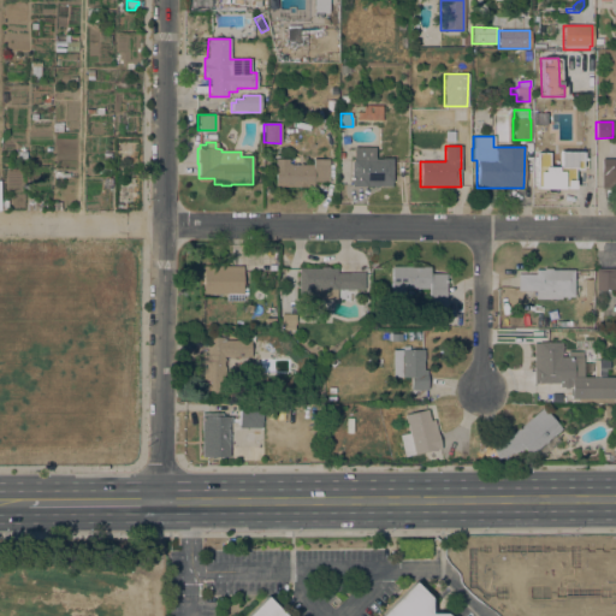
[(374,159),(380,159),(392,159),(392,182),(391,182),(391,187),(351,187),(351,159),(353,159),(353,147),(374,147),(374,159)]
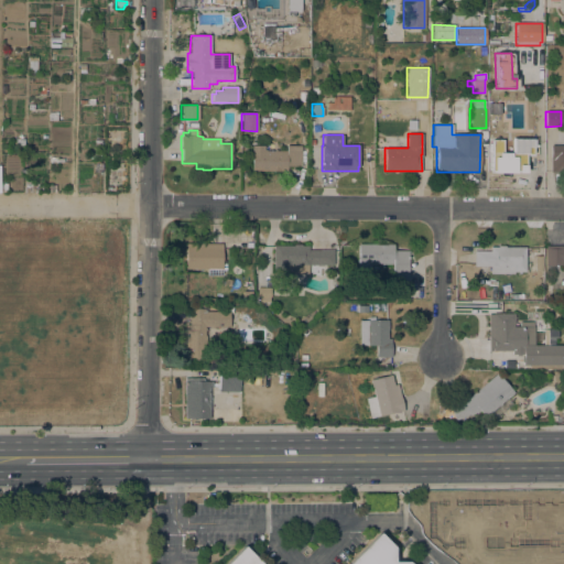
[(539,153),(538,167),(525,167),(525,173),(518,173),(518,172),(510,172),(510,173),(490,173),(490,147),(501,148),(501,140),(531,140),(531,153),(537,153),(539,153)]
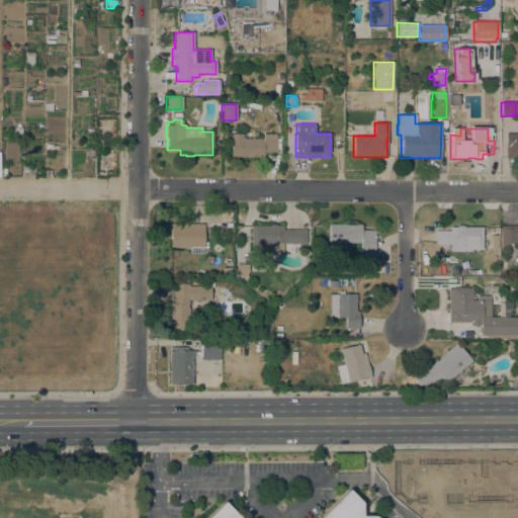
[(276,135),(275,153),(263,153),(263,158),(230,157),(231,134),(242,134),(242,138),(244,138),(244,139),(251,139),(251,138),(253,138),(253,139),(262,139),(262,134),(276,135)]
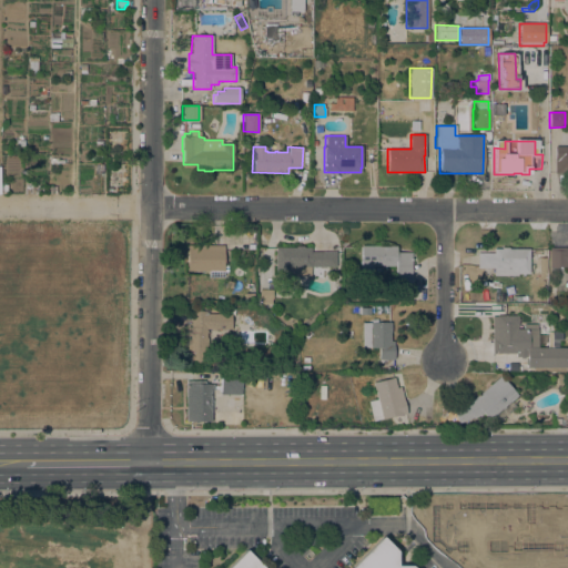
[(567,146),(567,173),(554,173),(555,146),(567,146)]
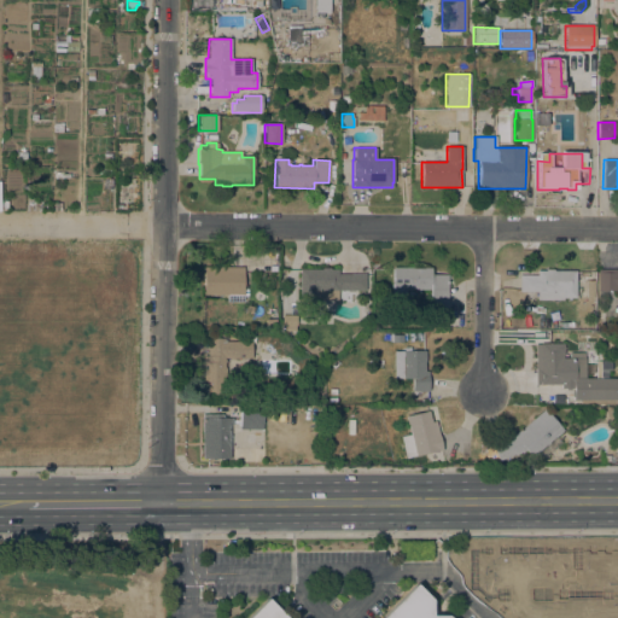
[(203,295),(203,267),(243,267),(243,295),(227,295),(227,296),(203,295)]
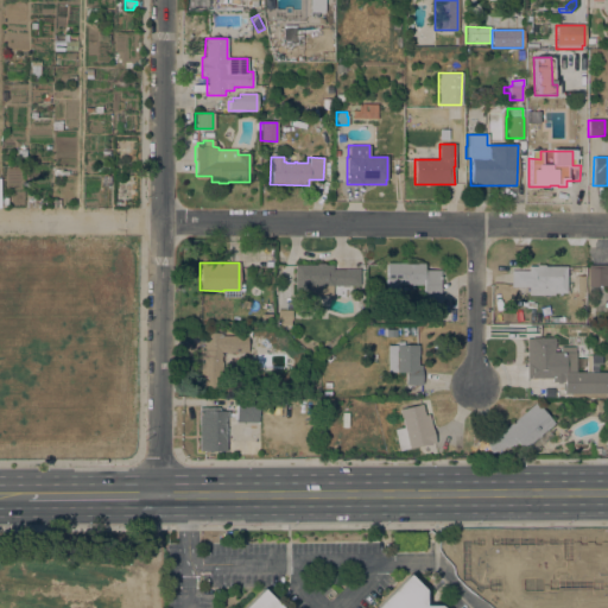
[(333,296),(306,296),(306,292),(293,292),(293,265),(315,265),(317,264),(323,264),(324,265),(331,265),(331,270),(359,270),(359,286),(333,286),(333,296)]
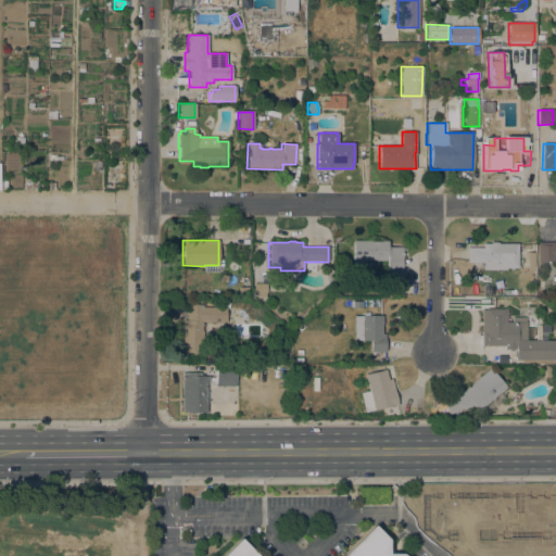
[(388,241),(388,248),(402,248),(402,279),(387,279),(387,261),(365,261),(365,272),(352,272),(352,241),(388,241)]
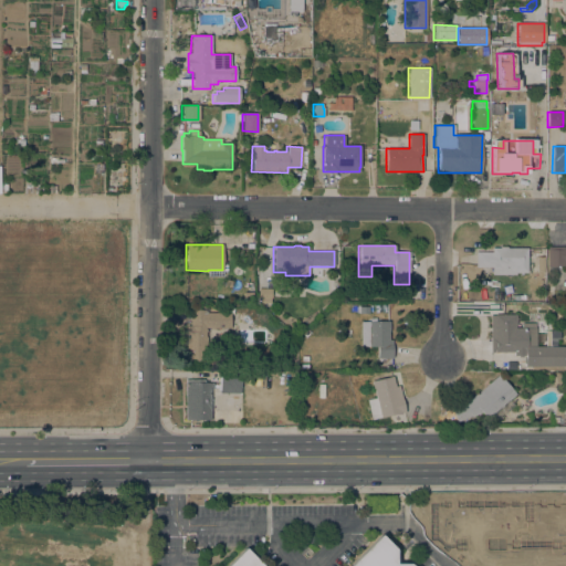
[(498,248),(500,247),(505,247),(506,248),(526,249),(526,273),(515,273),(515,275),(491,275),(491,268),(474,268),(474,252),(491,252),(491,248),(498,248)]
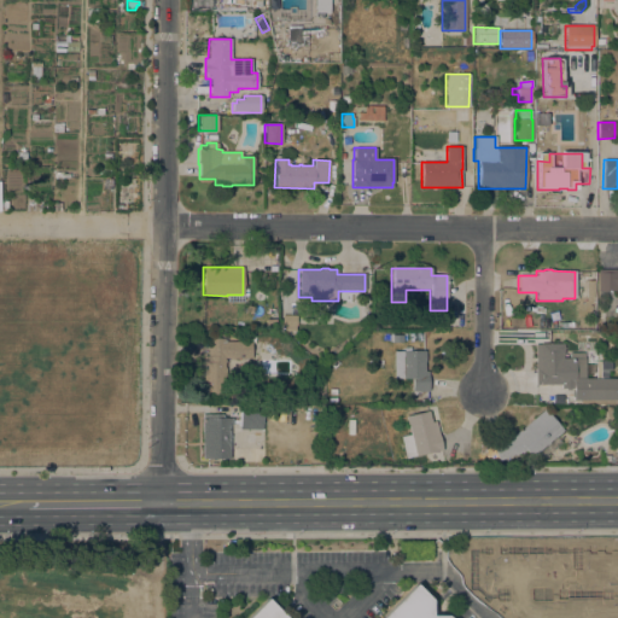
[(617,286),(616,286),(616,291),(598,291),(598,269),(616,269),(616,272),(617,272),(617,286)]
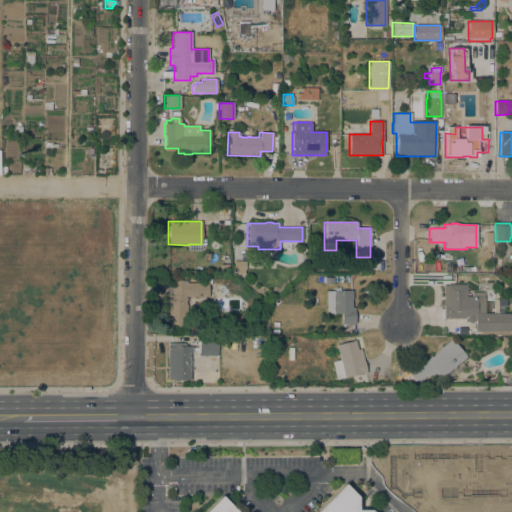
[(245,261),(245,269),(244,269),(244,274),(233,274),(233,261),(245,261)]
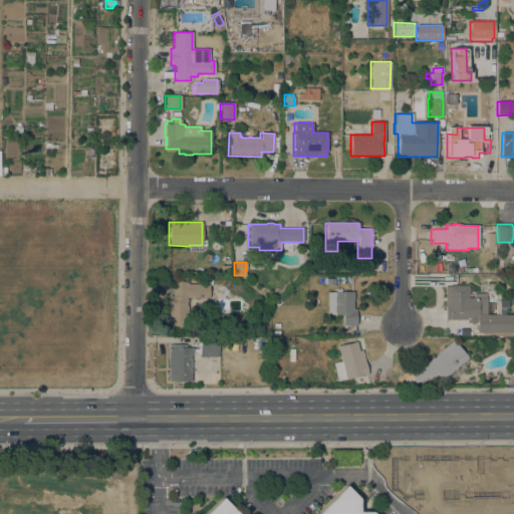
[(209,298),(187,297),(187,306),(187,317),(191,317),(191,328),(168,328),(168,296),(172,296),(172,281),(187,282),(187,284),(198,284),(198,282),(208,282),(208,284),(209,284),(209,298)]
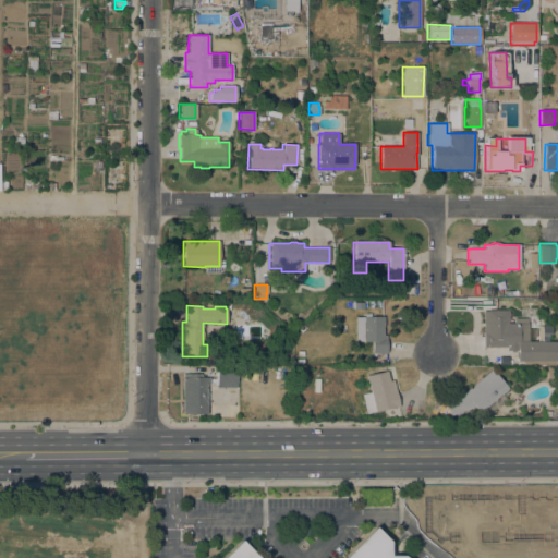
[(519,324),(528,324),(528,341),(557,342),(557,361),(517,361),(517,351),(514,351),(514,352),(509,352),(509,351),(506,351),(506,348),(483,348),(483,311),(486,311),(508,311),(508,320),(508,324),(519,324)]
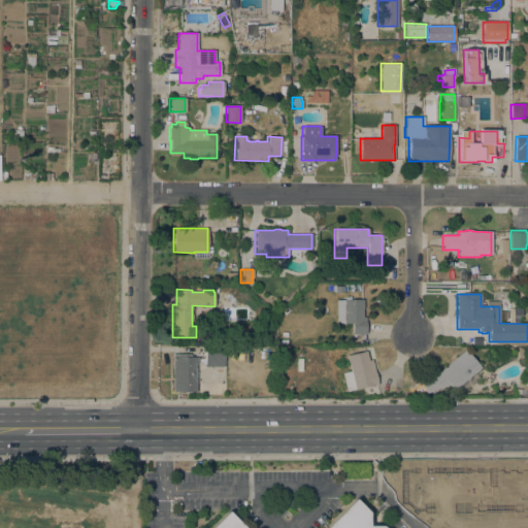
[(363,309),(362,309),(362,318),(365,318),(366,334),(352,334),(352,323),(336,324),(335,300),(344,300),(344,297),(350,297),(350,300),(363,300),(363,309)]
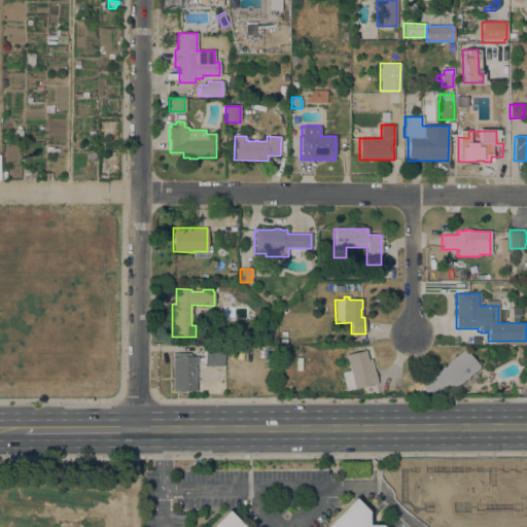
[(464,349),(480,366),(467,378),(465,380),(453,390),(449,384),(446,385),(446,387),(427,393),(422,377),(437,372),(464,349)]
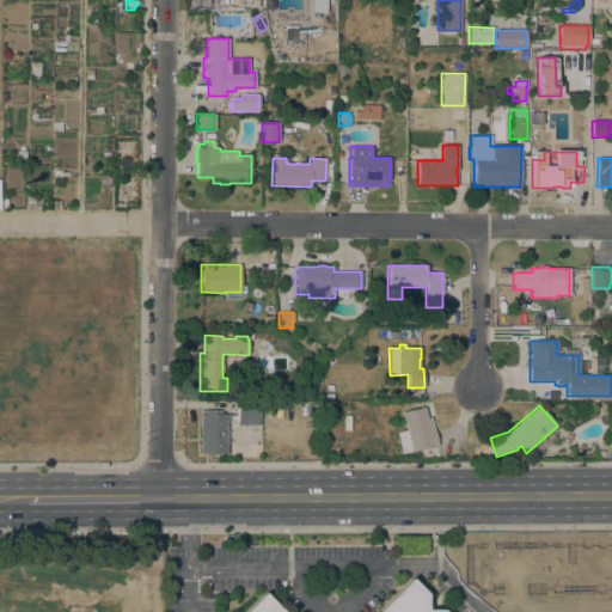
[(258,426),(258,407),(236,407),(236,426),(258,426)]
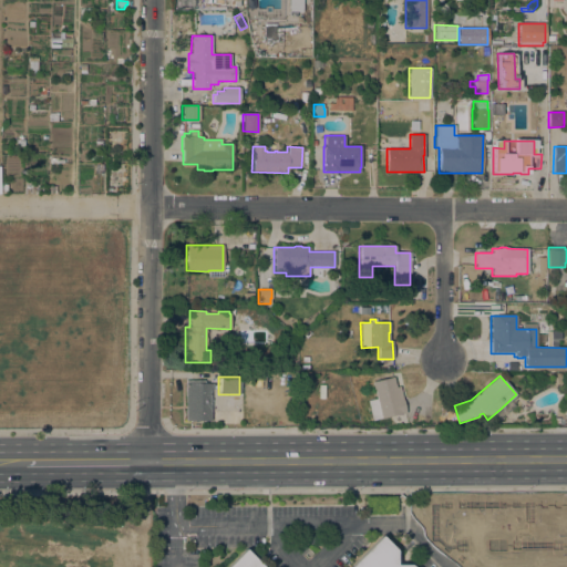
[(395,388),(400,387),(405,413),(372,421),(367,401),(375,399),(373,391),(371,382),(393,377),(395,388)]
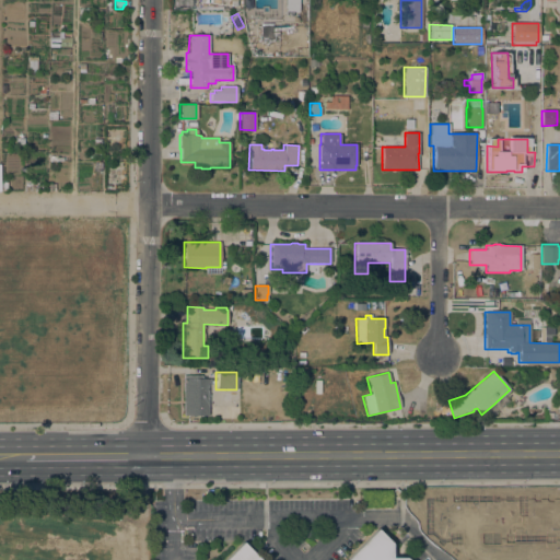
[(184,378),(184,375),(201,375),(201,378),(210,380),(210,385),(208,385),(208,417),(183,417),(183,378),(184,378)]
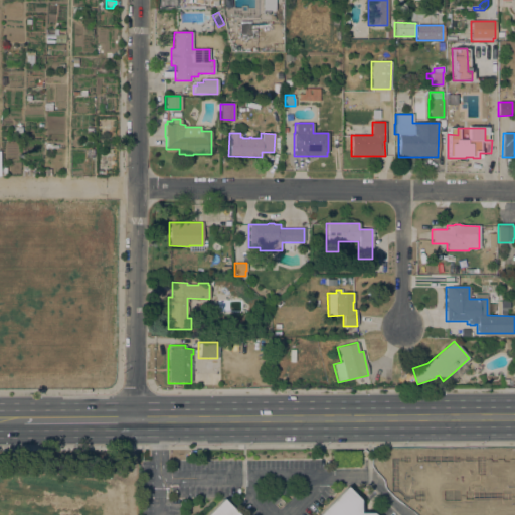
[(318,514),(346,487),(360,500),(359,513),(372,513),(373,514),(318,514)]
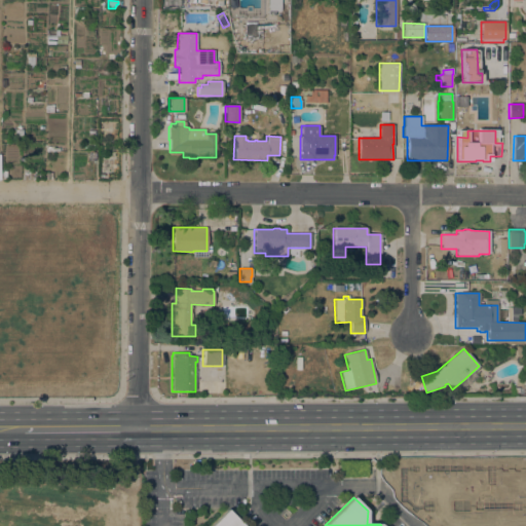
[(211,525),(227,510),(243,525),(211,525)]
